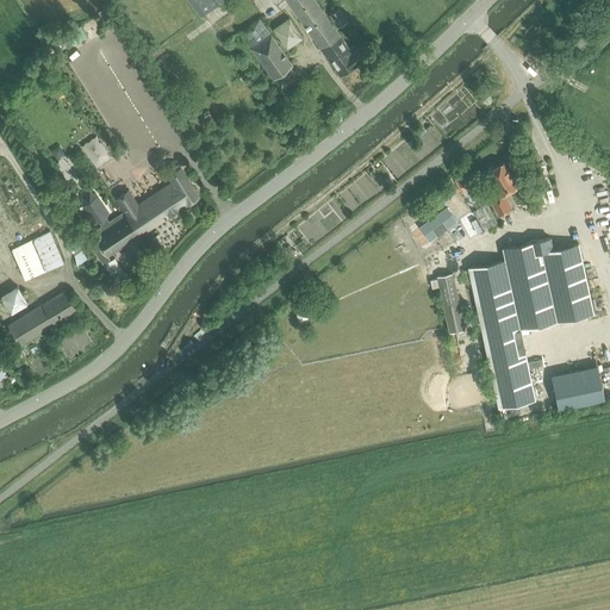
[(221,0),(188,0),(200,16),(221,0)]
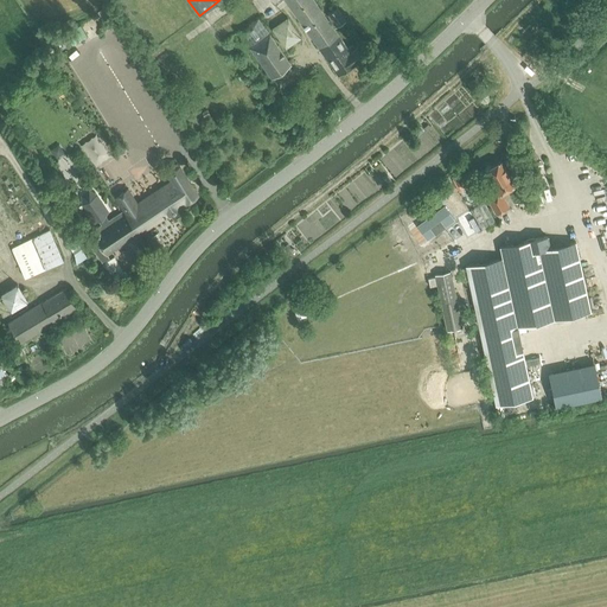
[(346,48),(313,0),(283,0),(337,76),(365,57),(358,46),(355,49),(352,44),(346,48)]
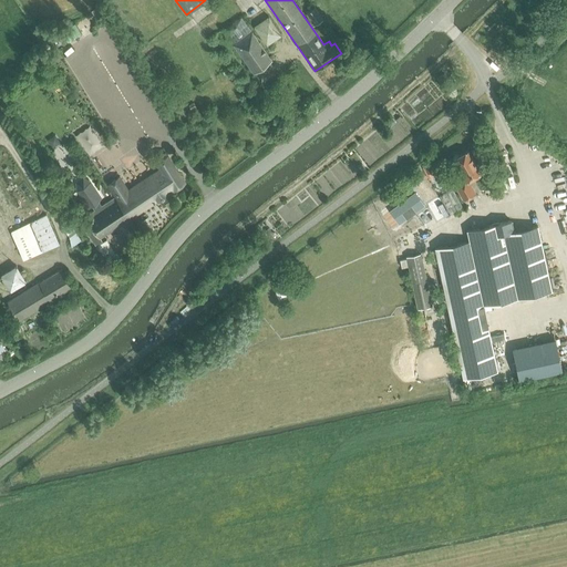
[(313,26),(322,19),(315,7),(306,13),(313,26)]
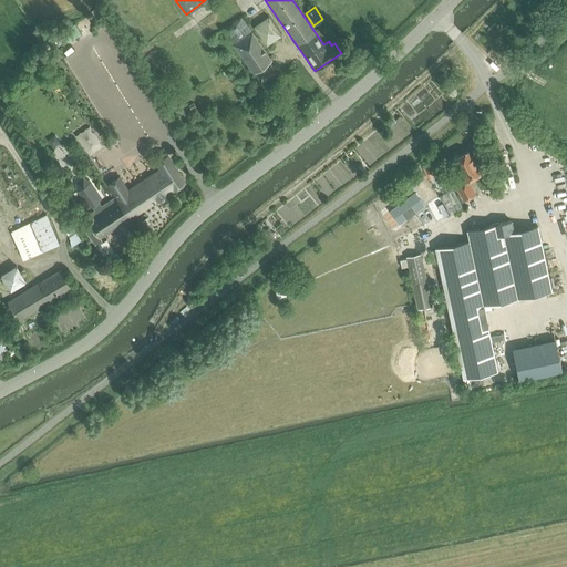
[(254,27),(267,45),(281,35),(268,17),(254,27)]
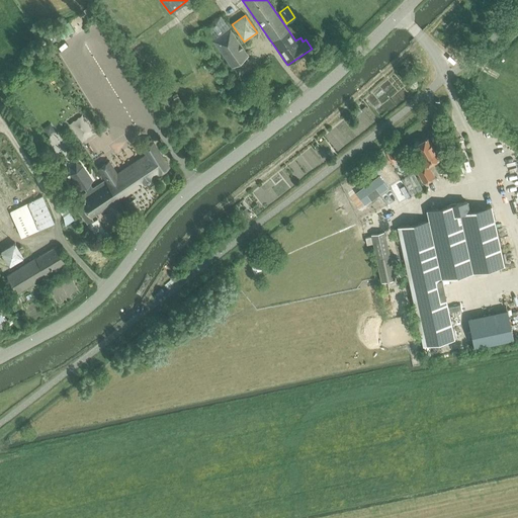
[(230,29),(221,16),(204,27),(213,40),(230,29)]
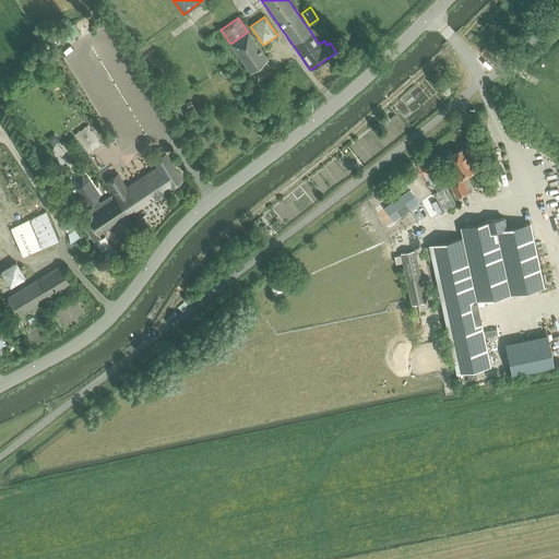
[(60,31),(50,36),(54,42),(63,36),(60,31)]
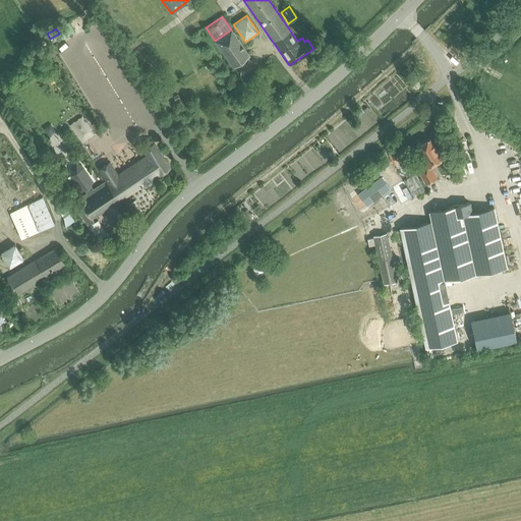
[(231,30),(215,41),(233,67),(249,56),(231,30)]
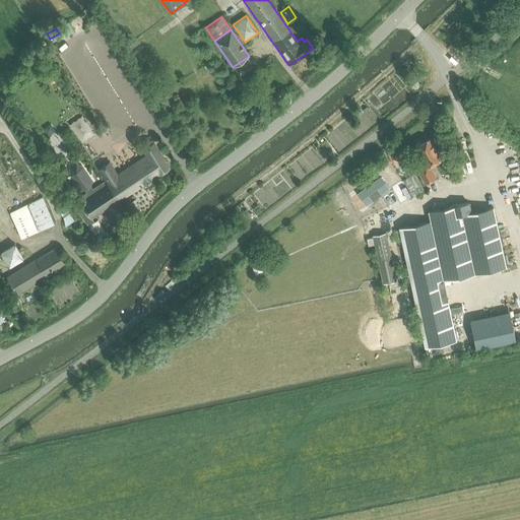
[(123,42),(129,49),(134,44),(129,38),(123,42)]
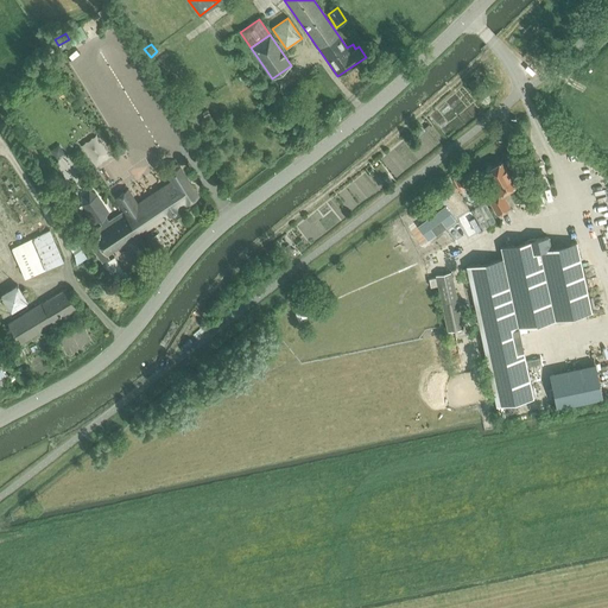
[(486,83),(477,89),(483,96),(492,90),(486,83)]
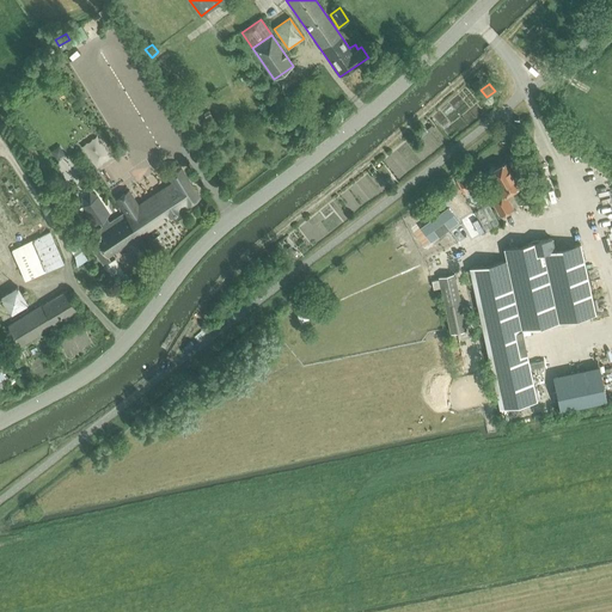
[(81,146),(101,170),(117,155),(98,132),(81,146)]
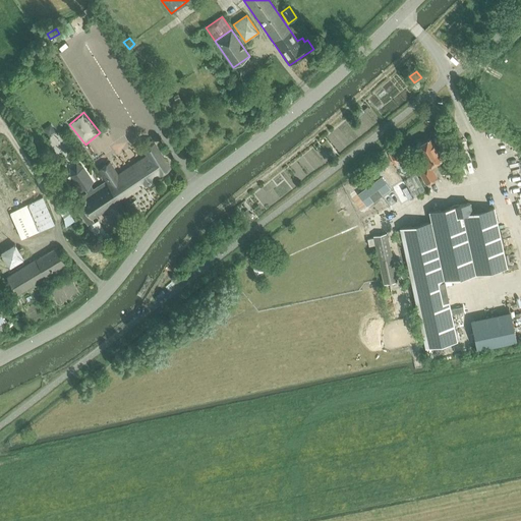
[(46,129),(50,134),(56,129),(52,124),(46,129)]
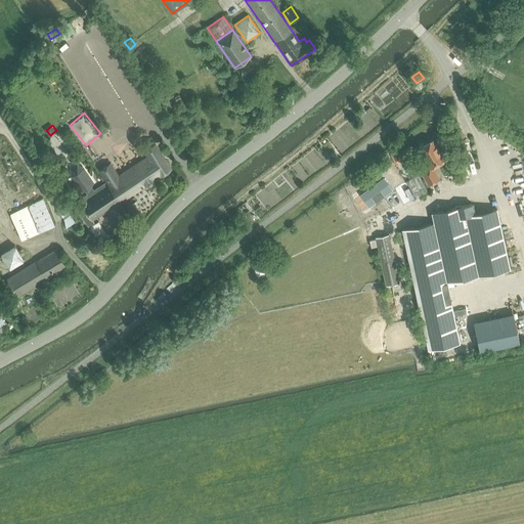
[(419,147),(430,168),(423,171),(424,172),(422,173),(428,185),(440,179),(433,166),(437,164),(440,162),(445,160),(433,139),(426,143),(424,142),(420,144),(420,146),(419,147)]
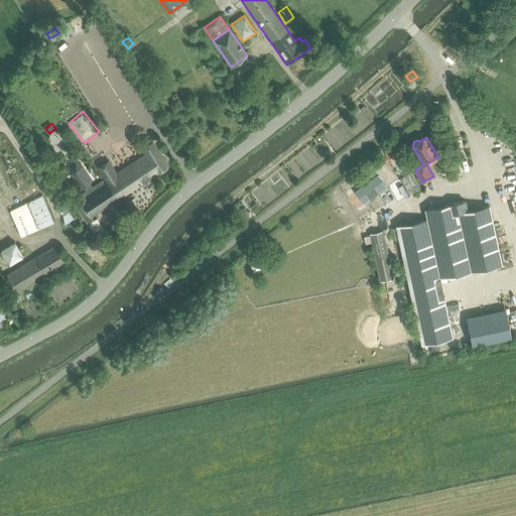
[(84,188),(86,191),(73,201),(88,224),(94,220),(92,217),(169,165),(153,141),(142,148),(145,154),(120,171),(117,172),(109,160),(97,168),(105,180),(93,187),(91,183),(93,180),(84,166),(77,162),(70,167),(71,174),(80,189),(84,188)]
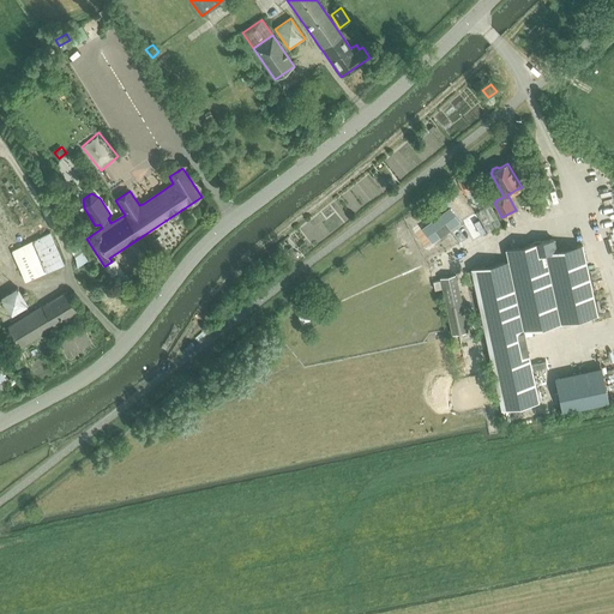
[(459,180),(457,181),(464,193),(479,185),(473,173),(461,180),(459,180)]
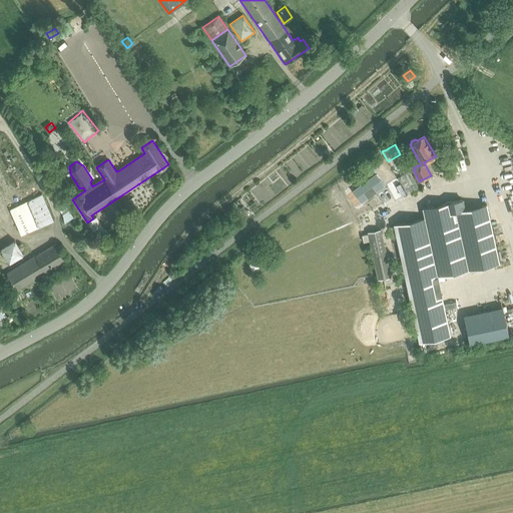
[(418,186),(409,171),(398,177),(407,193),(418,186)]
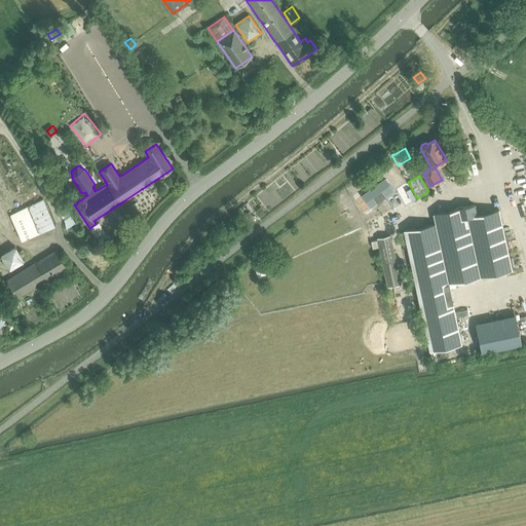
[(385,179),(361,194),(369,207),(376,202),(385,196),(385,195),(392,190),(385,179)]
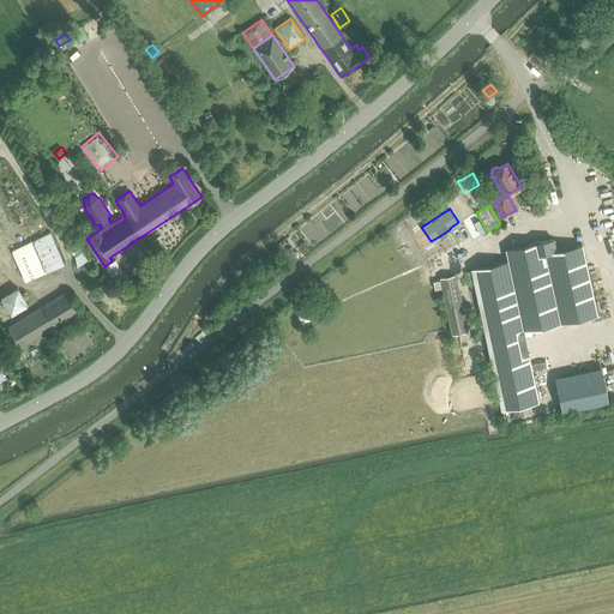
[(462,222),(473,240),(483,233),(474,216),(462,222)]
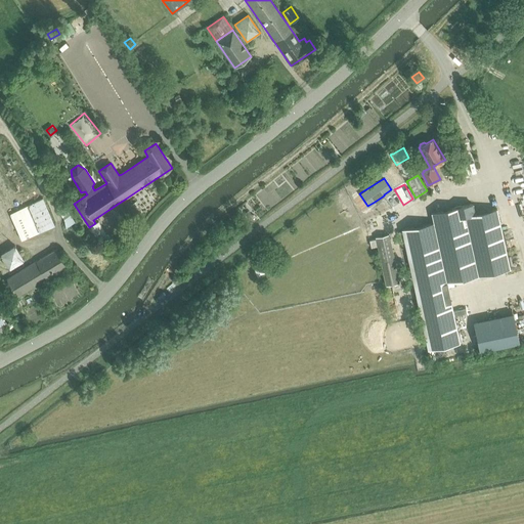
[(55,226),(43,198),(10,214),(22,239),(37,232),(38,233),(55,226)]
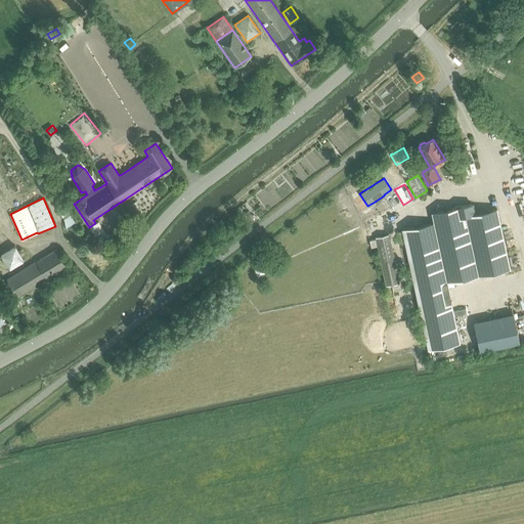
[(55,207),(64,219),(71,215),(62,203),(55,207)]
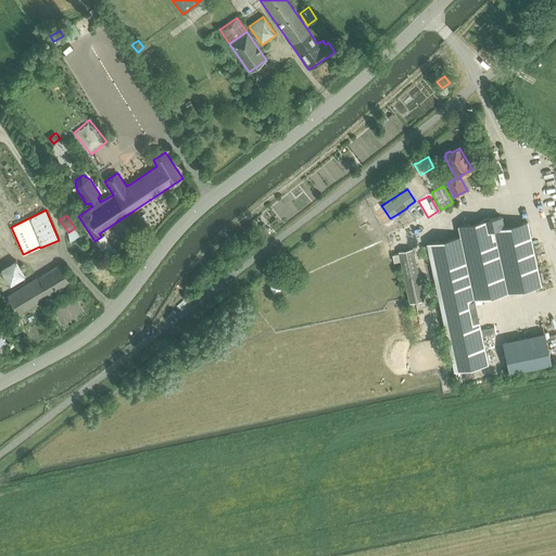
[(427,243),(440,307),(454,370),(488,364),(475,300),(541,286),(528,222),(504,227),(502,217),(457,226),(459,236),(427,243)]
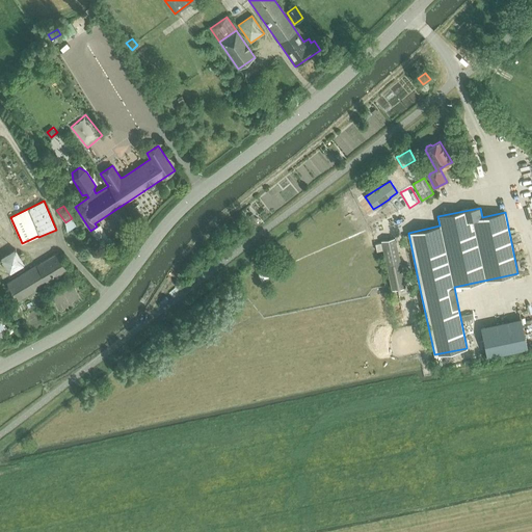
[(253,214),(248,217),(254,222),(257,219),(253,214)]
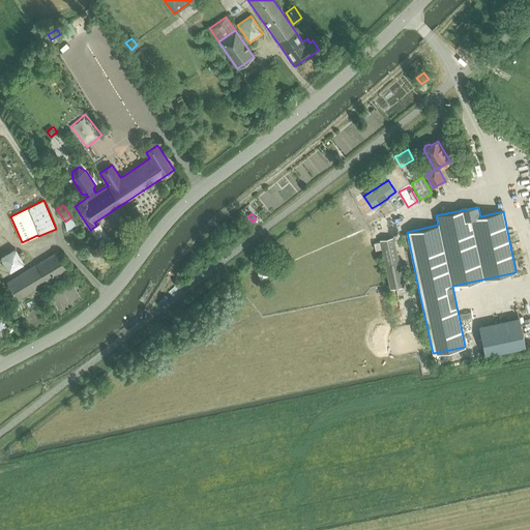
[(404,286),(394,245),(393,237),(380,240),(382,247),(390,289),(404,286)]
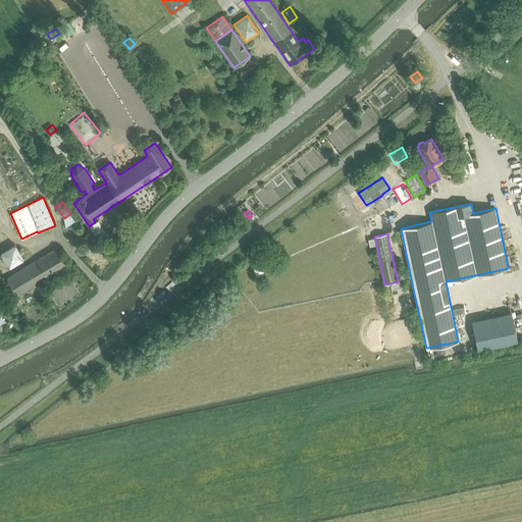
[(1,252),(10,268),(25,259),(16,243),(1,252)]
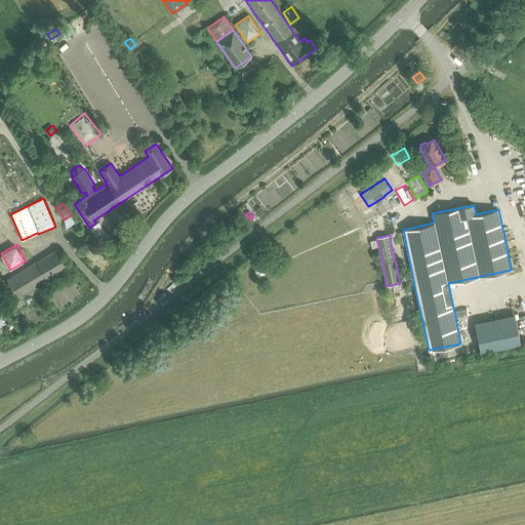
[(61,271),(66,268),(56,251),(7,280),(17,296),(55,274),(57,275),(61,273),(61,271)]
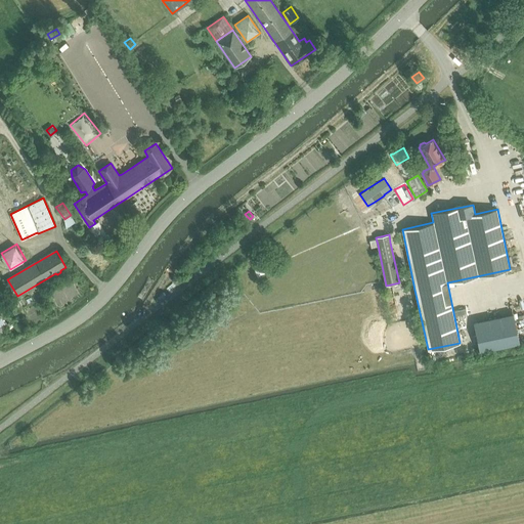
[(259,274),(266,272),(263,264),(256,266),(259,274)]
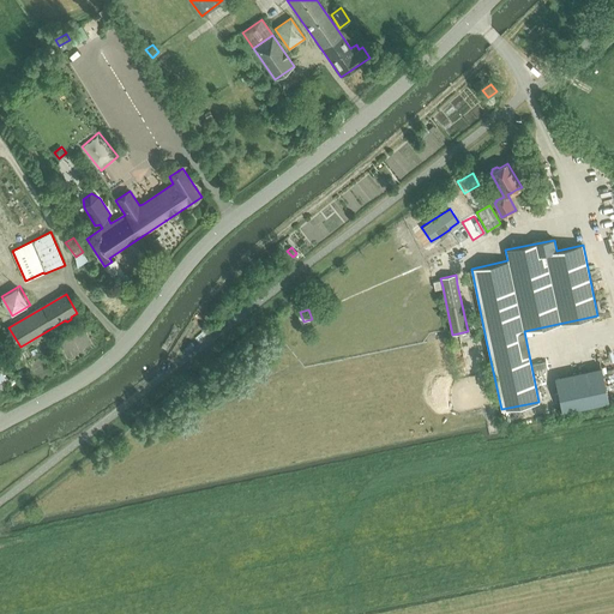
[(557,375),(563,410),(609,402),(603,367),(557,375)]
